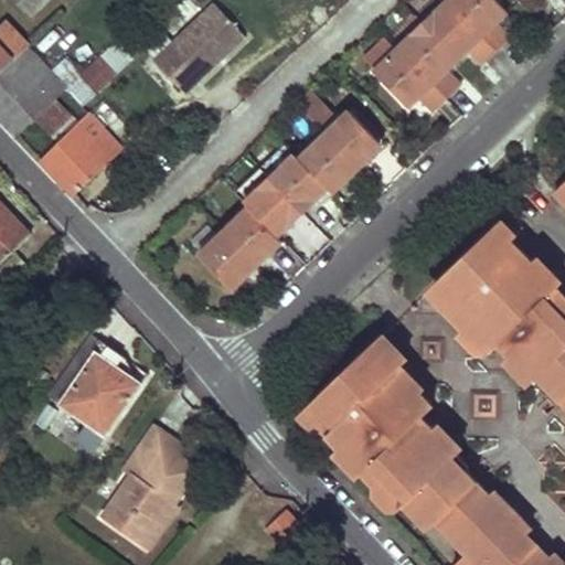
[(16,0),(31,16),(48,0),(16,0)]
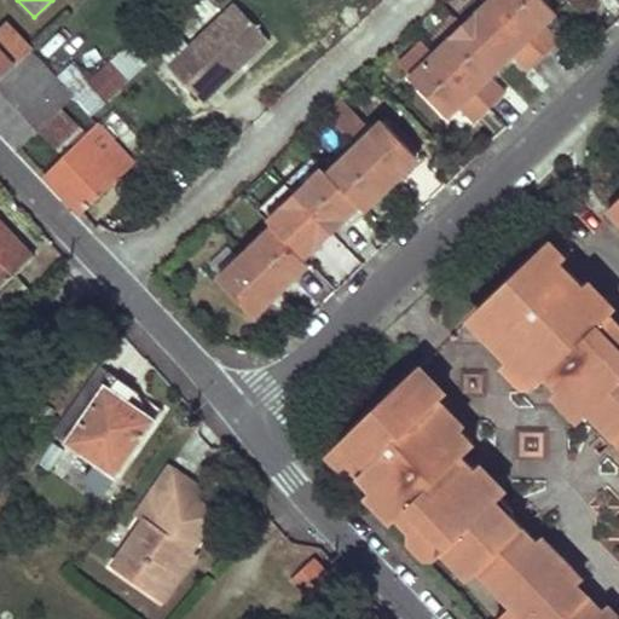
[(556,15),(542,0),(492,0),(410,80),(447,119),(461,106),(476,123),(505,96),(490,79),(514,55),(531,71),(560,44),(543,27),(556,15)]
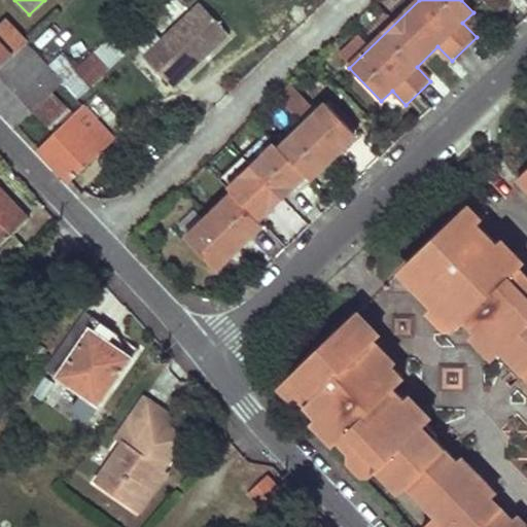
[(223,41),(192,9),(137,63),(168,95),(223,41)]
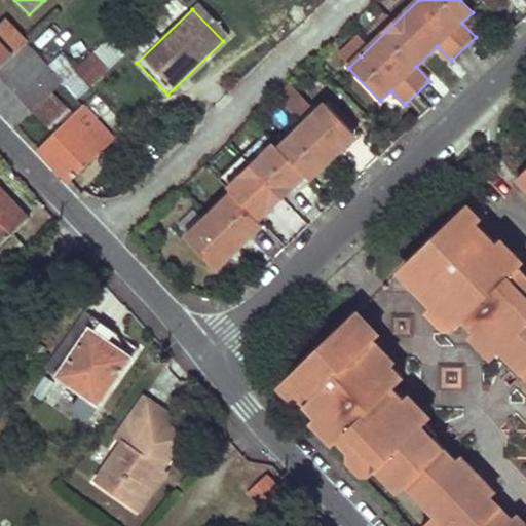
[(0,28),(0,69),(26,44),(7,25),(3,25),(0,28)]
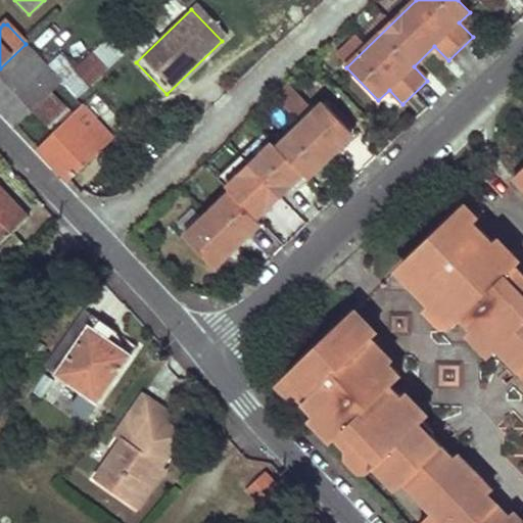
[(368,46),(358,36),(337,56),(347,66),(368,46)]
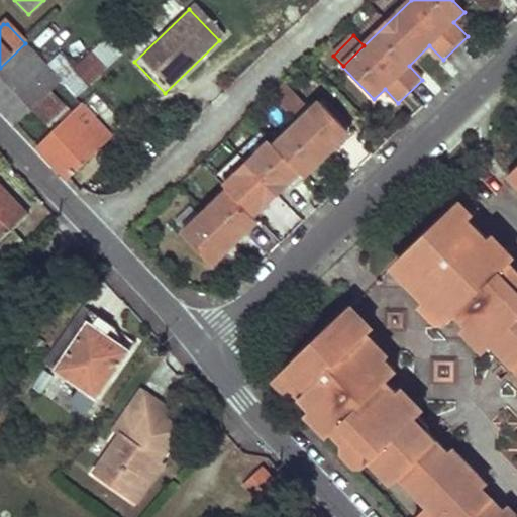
[(0,68),(0,107),(15,123),(31,107),(49,89),(59,80),(25,43),(0,68)]
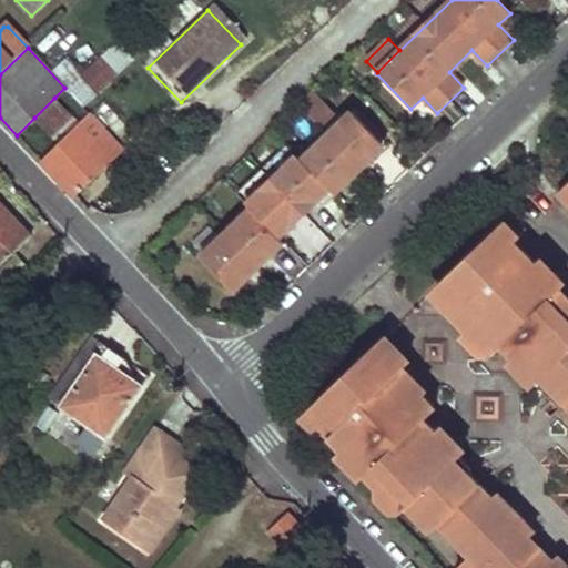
[(117,77),(100,59),(82,75),(99,92),(117,77)]
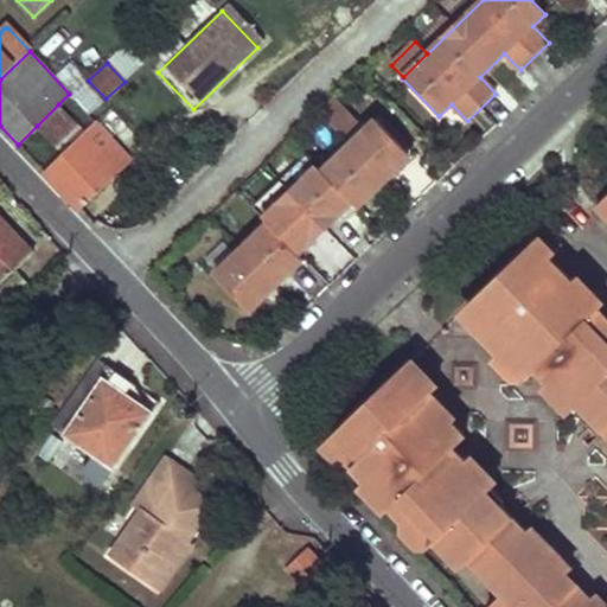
[(358,208),(411,157),(376,120),(365,129),(334,97),(319,113),(350,145),(323,171),(307,154),(280,180),(291,192),(264,218),(269,223),(215,275),(250,312),(305,260),(300,255),(353,203),(358,208)]
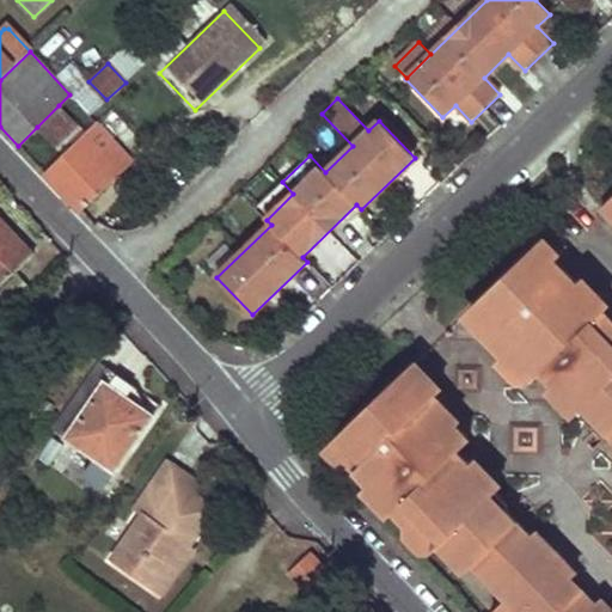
[(59,105),(37,127),(57,146),(79,126),(59,105)]
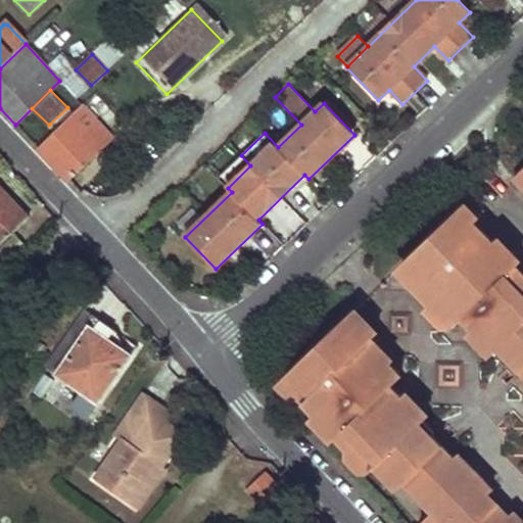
[(39,151),(68,182),(113,139),(85,108),(76,115),(67,107),(49,125),(57,133),(39,151)]
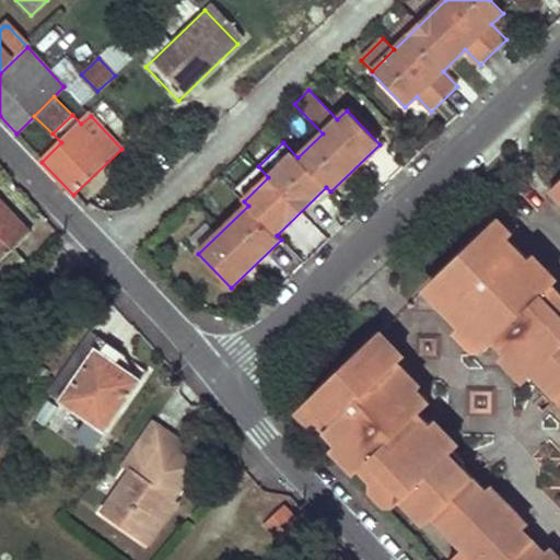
[(559,179),(550,189),(559,199),(559,179)]
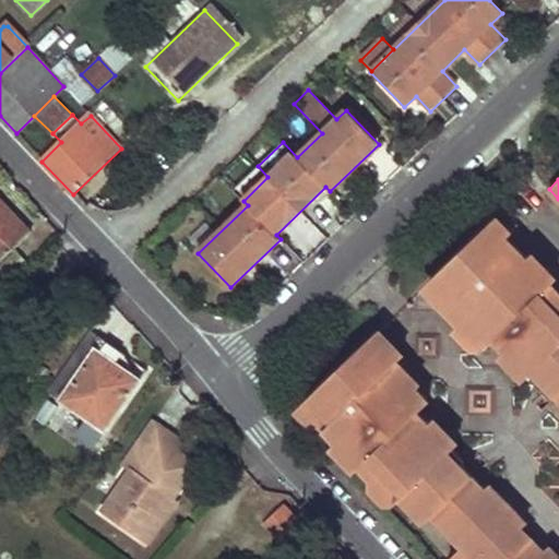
[(13,222),(0,207),(0,261),(31,232),(18,218),(13,222)]
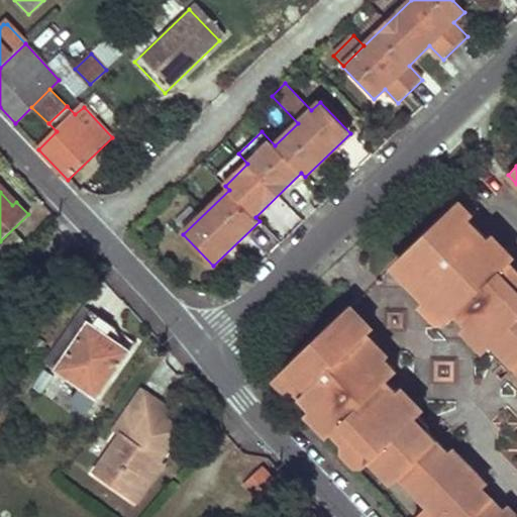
[(460,202),(455,206),(469,221),(474,216),(460,202)]
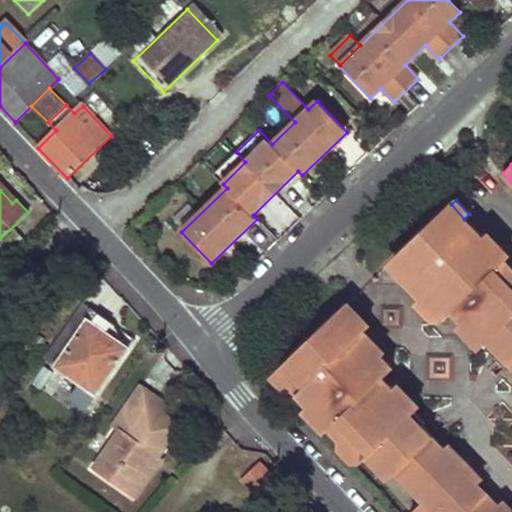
[(511,511),(511,268),(505,260),(483,238),(464,219),(451,204),(393,259),(417,284),(411,289),(421,299),(442,321),(452,312),(462,323),(484,346),(488,342),(511,367),(511,511),(503,501),(498,506),(477,485),(450,457),(411,416),(415,412),(393,389),(383,378),(393,368),(361,335),(365,331),(355,321),(345,331),(333,317),(276,372),(289,386),(308,406),(330,429),(362,463),(367,458),(389,480),(396,473),(418,497),(423,493),(441,511),(511,511)]
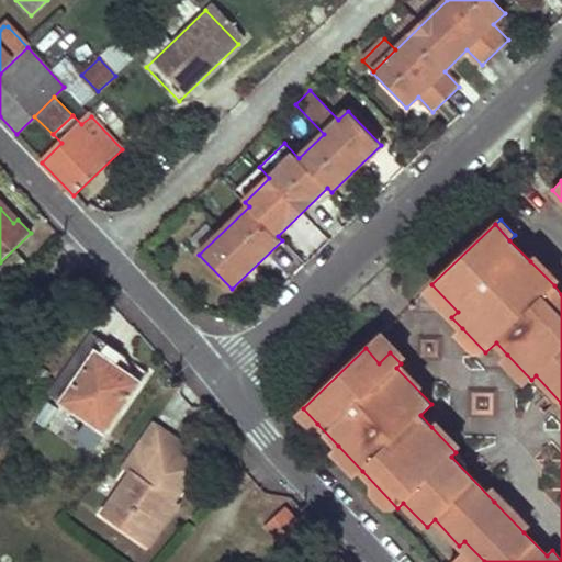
[(536,256),(530,261),(554,285),(560,281),(536,256)]
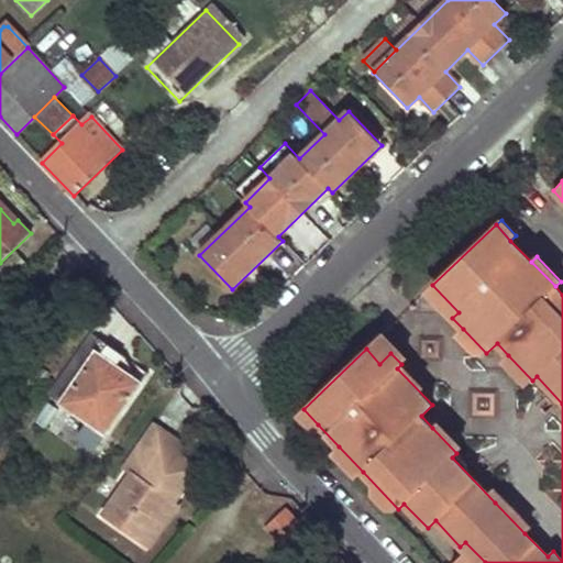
[(70,362),(90,333),(80,326),(77,324),(57,353),(70,362)]
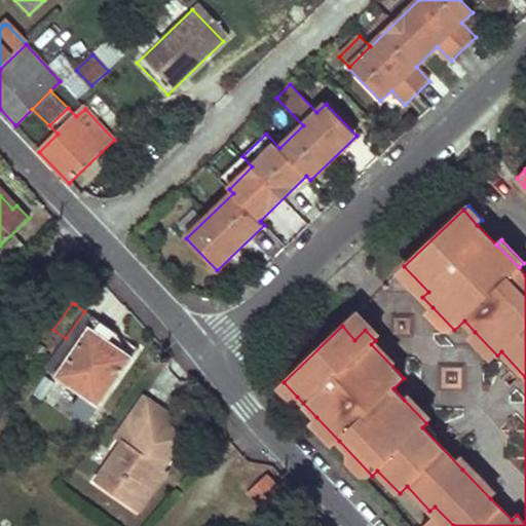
[(433,307),(427,311),(445,331),(454,330),(433,307)]
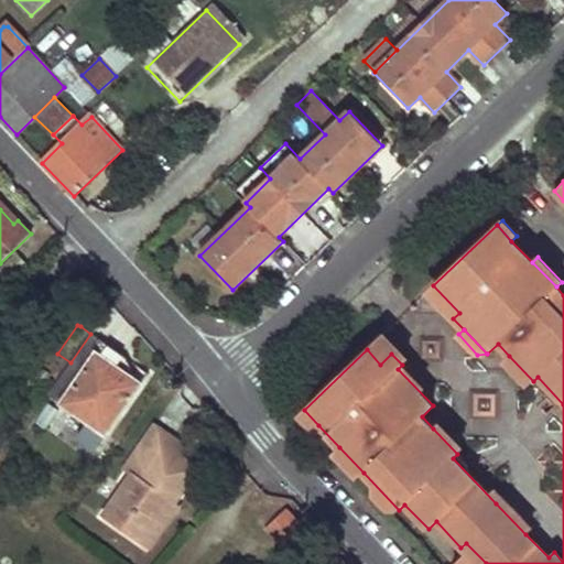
[(119,353),(91,333),(50,396),(87,422),(75,440),(94,452),(141,383),(112,361),(119,353)]
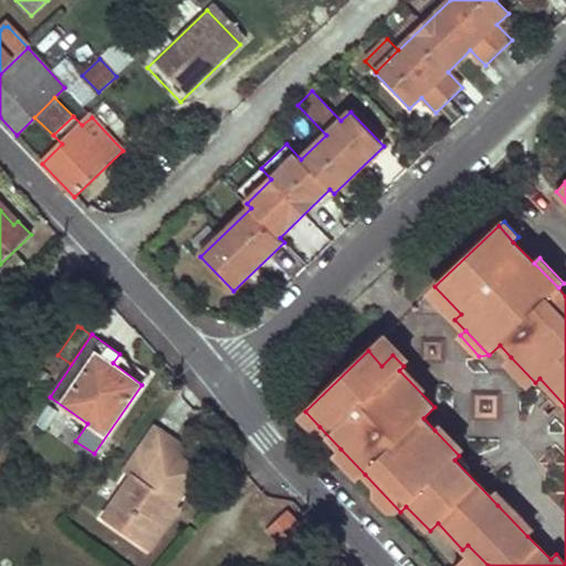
[(379,341),(368,350),(381,366),(392,355),(379,341)]
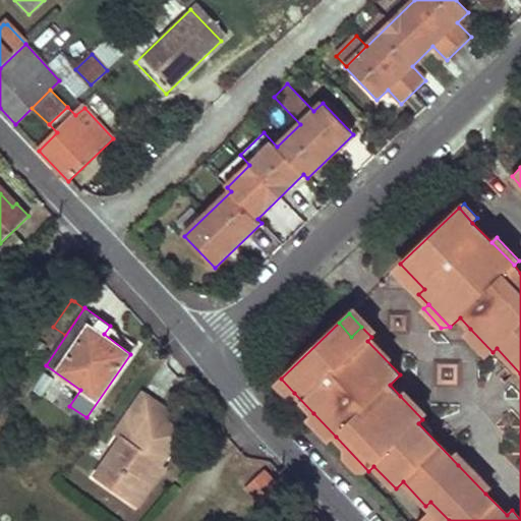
[(493,352),(470,329),(466,333),(487,356),(493,352)]
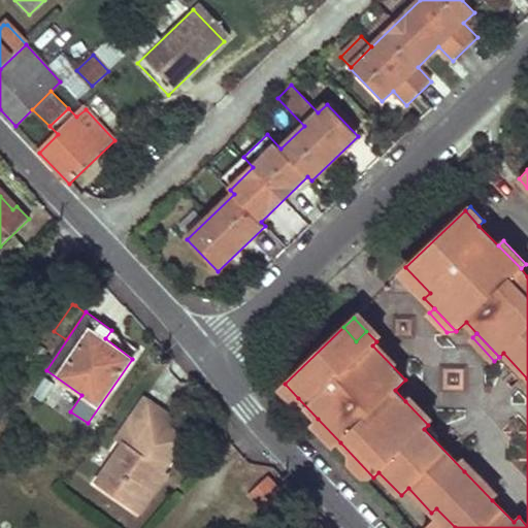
[(47,350),(40,344),(34,353),(42,359),(47,350)]
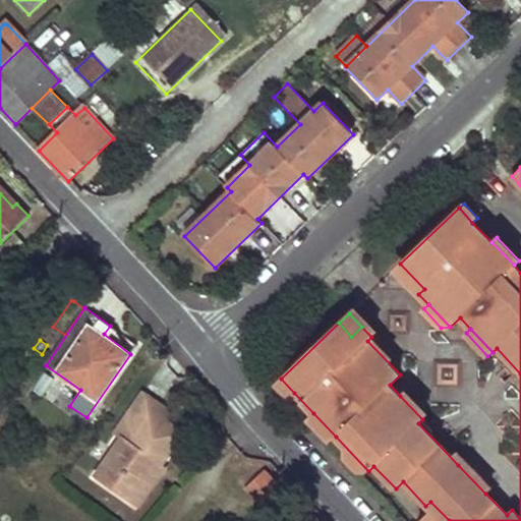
[(289,398),(294,393),(281,379),(275,384),(289,398)]
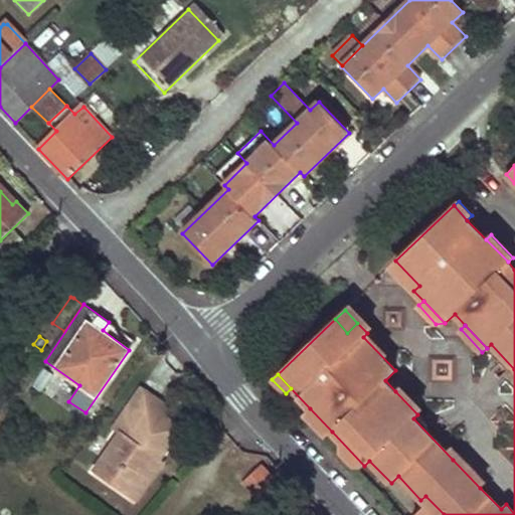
[(401,386),(395,391),(417,414),(422,409),(401,386)]
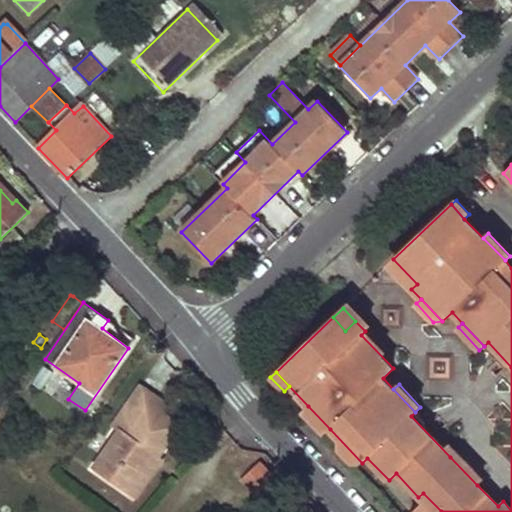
[(155,397),(140,386),(119,415),(126,420),(134,425),(128,435),(120,429),(94,467),(128,492),(149,462),(147,460),(151,454),(157,457),(179,426),(162,413),(150,405),(155,397)]
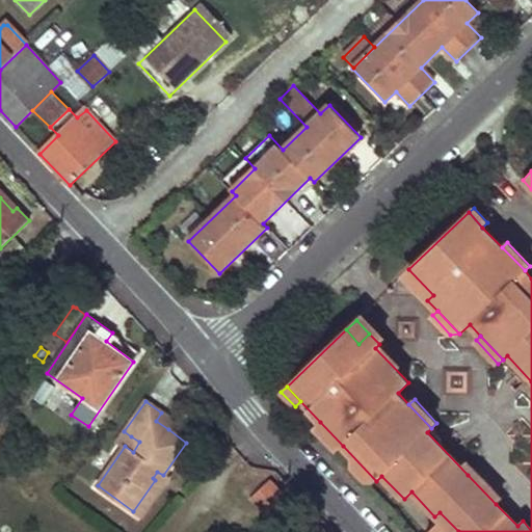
[(174,422),(161,413),(156,421),(168,429),(174,422)]
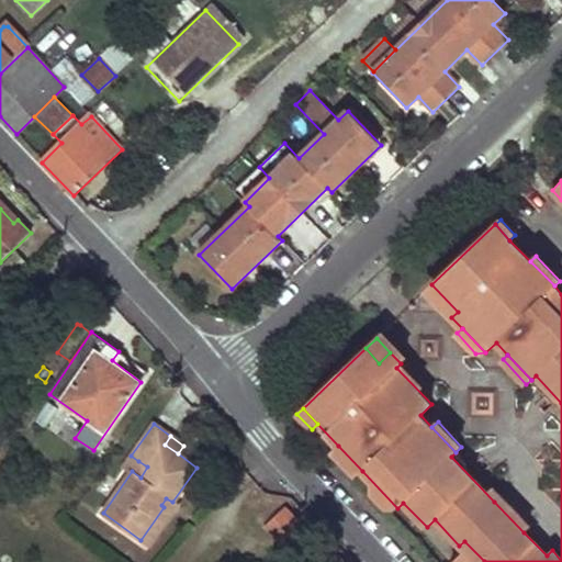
[(357,476),(362,471),(338,446),(333,451),(357,476)]
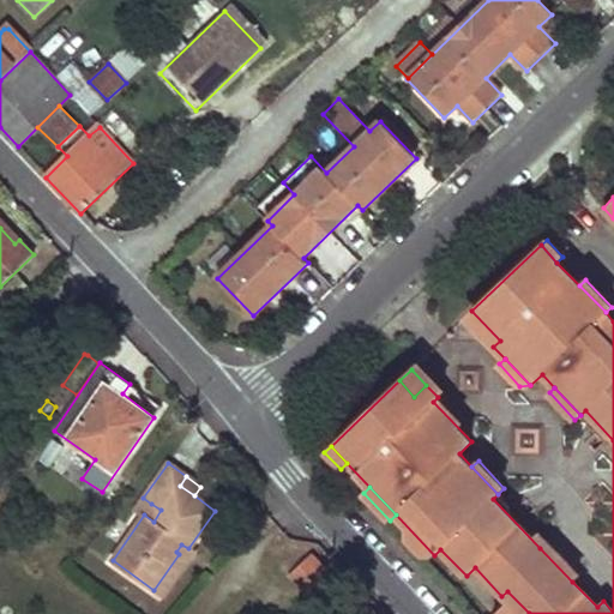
[(260,491),(250,492),(251,503),(262,501),(260,491)]
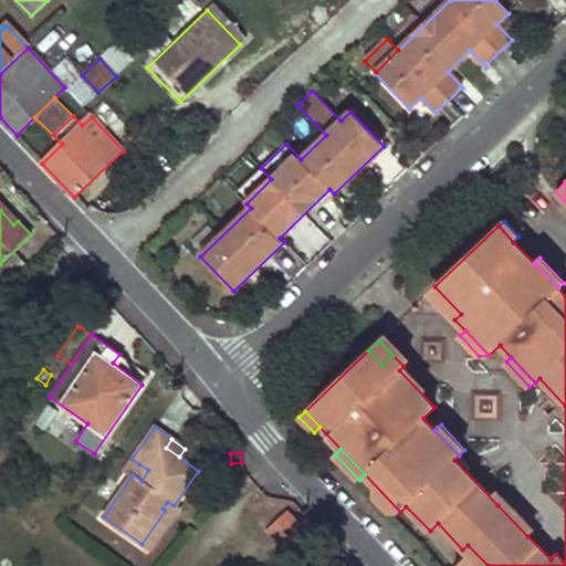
[(132,459),(125,469),(133,474),(142,481),(148,470),(139,464),(132,459)]
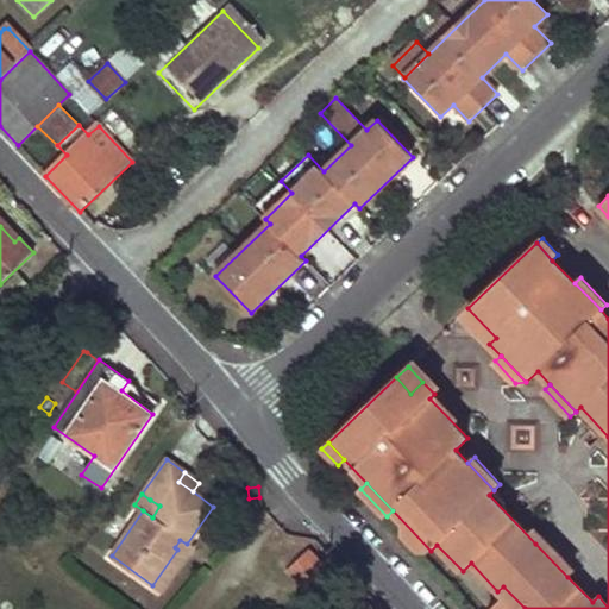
[(542,538),(535,544),(567,577),(573,571),(542,538)]
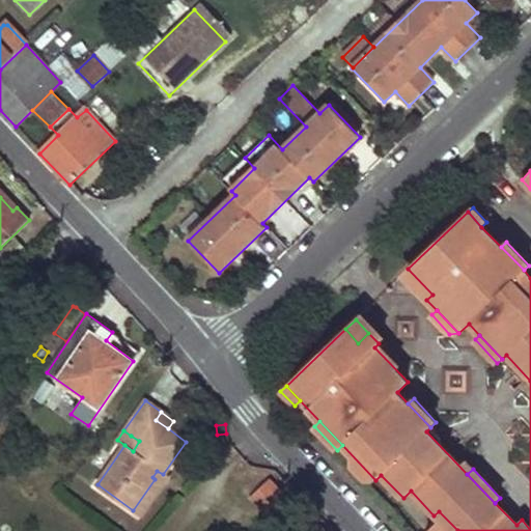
[(163,474),(157,471),(152,477),(155,479),(133,510),(141,515),(167,478),(163,474)]
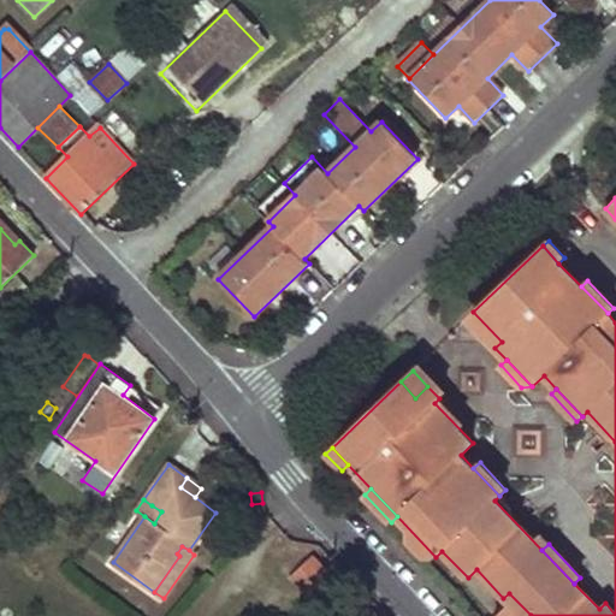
[(339,584),(313,557),(291,578),(317,605),(339,584)]
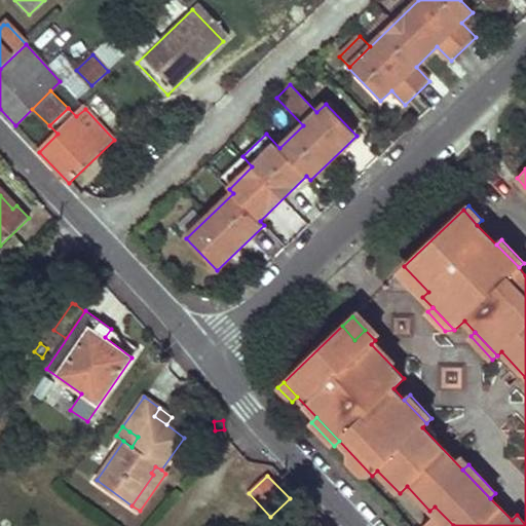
[(435,516),(423,525),(453,525),(435,506),(429,511),(435,516)]
